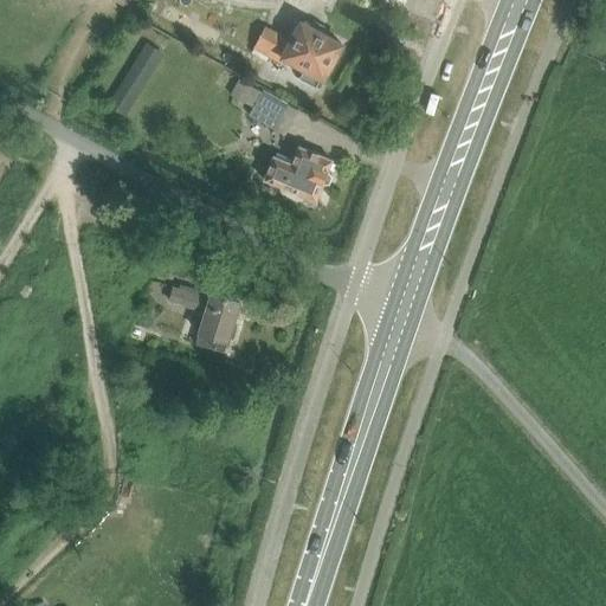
[(346,45),(327,34),(320,31),(320,32),(300,21),(290,40),(266,27),(252,53),(266,60),(269,57),(283,65),(285,62),(304,71),(300,79),(315,89),(322,77),(327,79),(346,45)]
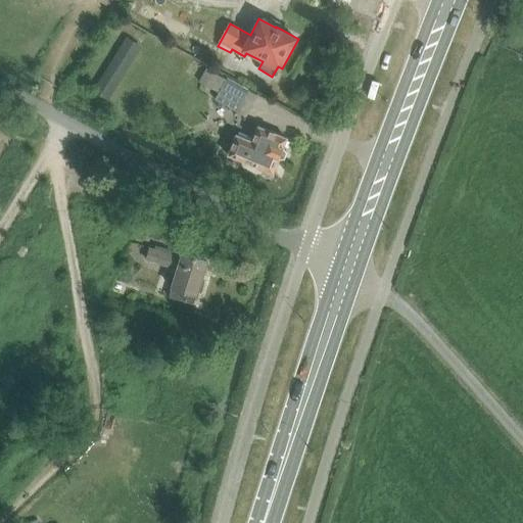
[(107,99),(140,48),(127,40),(95,91),(107,99)]
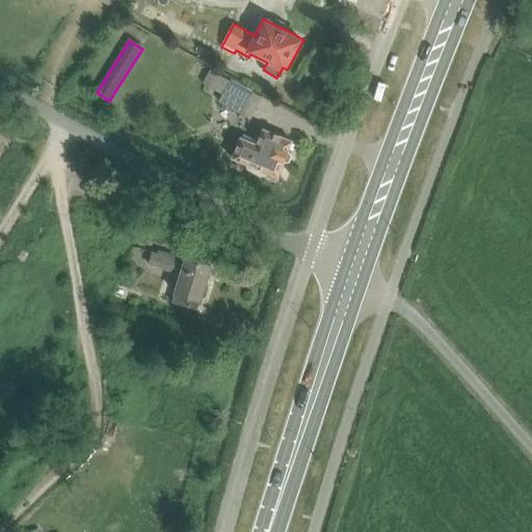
[(253,94),(210,70),(202,84),(222,95),(224,90),(247,103),(253,94)]
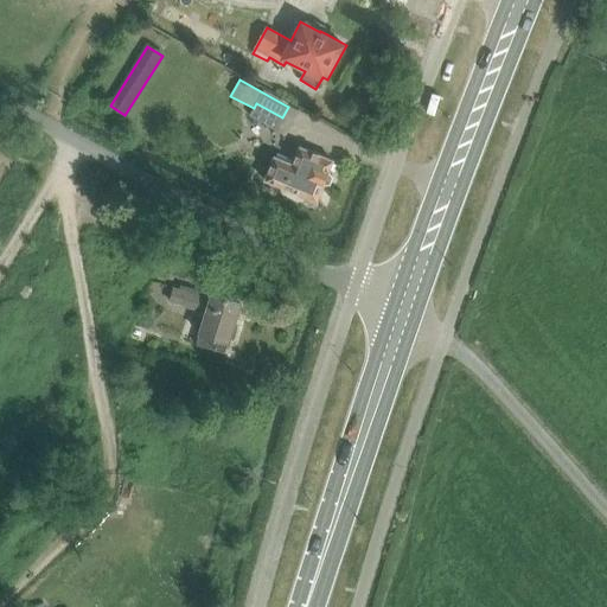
[(275,131),(282,117),(256,103),(254,108),(249,116),(275,131)]
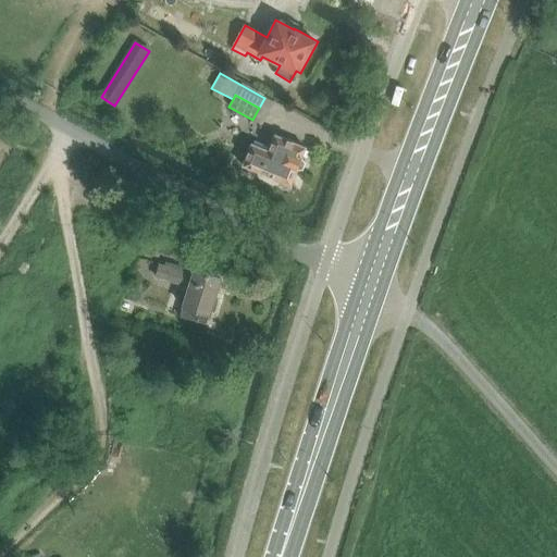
[(304,170),(306,163),(302,159),(307,148),(275,136),(269,151),(251,145),(244,165),(260,172),(260,173),(289,185),(292,185),(297,171),(304,170)]
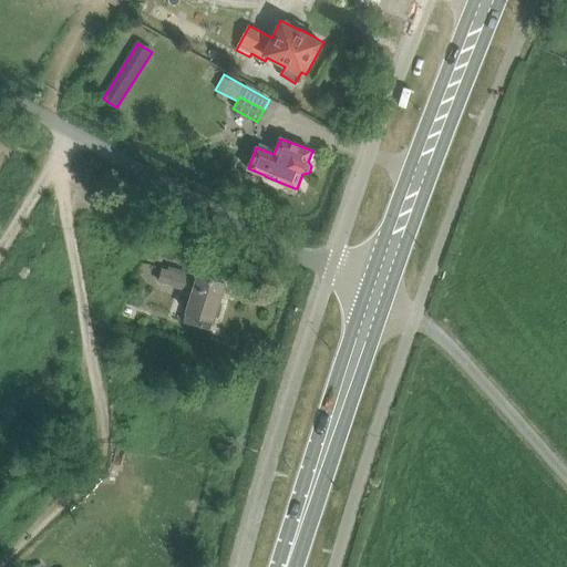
[(218,302),(224,282),(197,274),(196,278),(162,267),(158,279),(192,289),(182,320),(209,328),(214,316),(218,317),(223,305),(218,302)]
